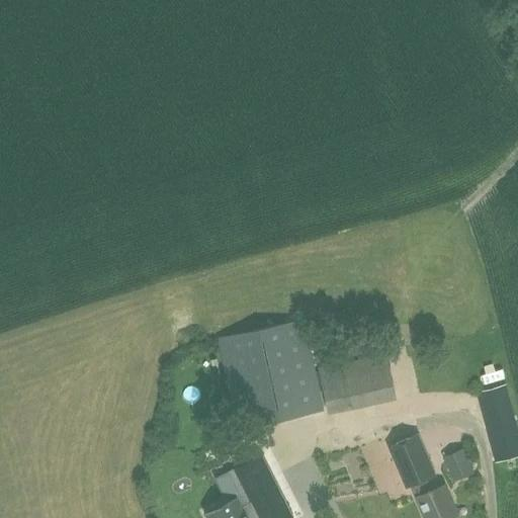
[(239,427),(323,408),(303,319),(219,338),(239,427)]
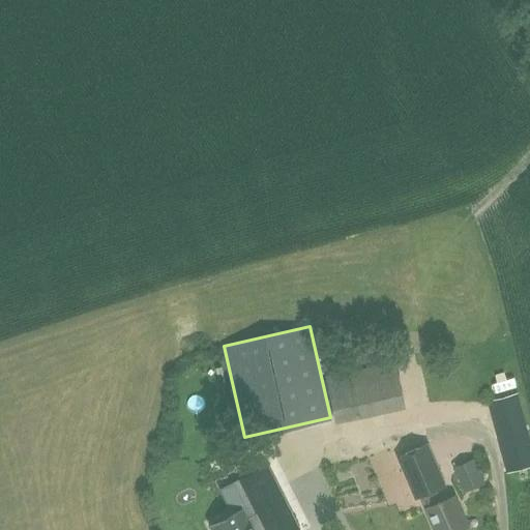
[(403,405),(396,360),(327,375),(337,419),(403,405)]
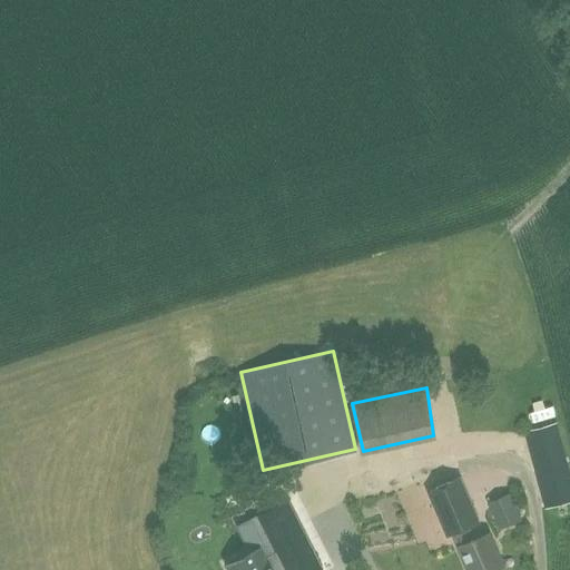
[(544,507),(569,499),(569,478),(556,423),(524,432),(544,507)]
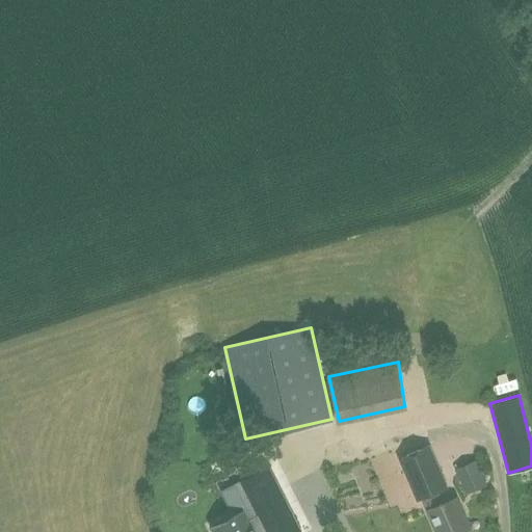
[(437,531),(461,531),(470,529),(457,497),(434,506),(429,491),(443,486),(425,444),(402,453),(419,496),(422,494),(437,531)]
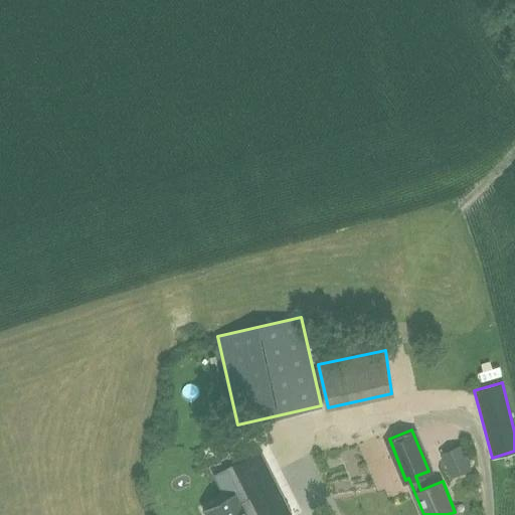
[(447,448),(455,471),(474,465),(466,442),(447,448)]
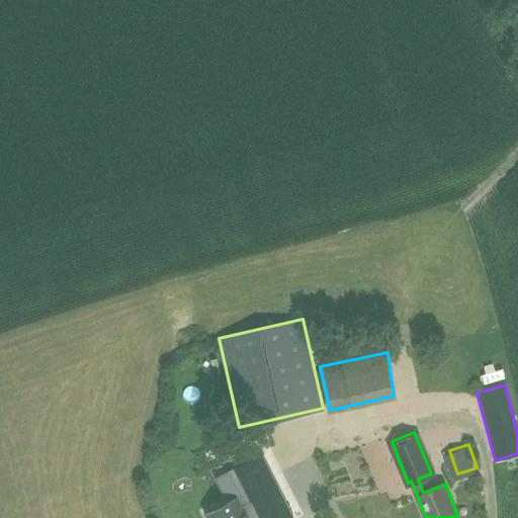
[(240,481),(250,502),(242,506),(237,496),(226,502),(203,513),(204,514),(205,513),(207,517),(293,517),(261,454),(239,465),(234,468),(240,481)]
